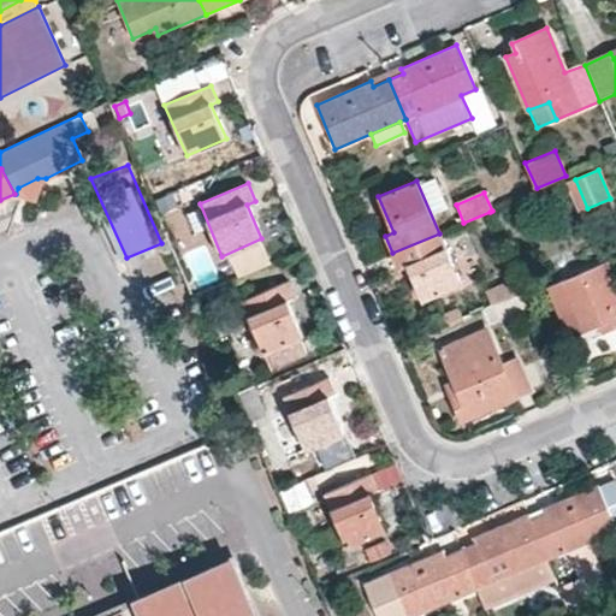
[(400,267),(407,265),(422,300),(461,283),(439,234),(392,253),(400,267)]
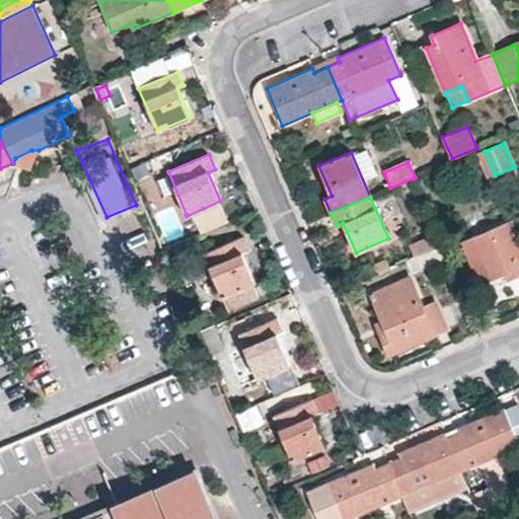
[(518,243),(509,221),(472,236),(480,255),(491,278),(503,273),(511,269),(515,277),(518,275),(518,243)]
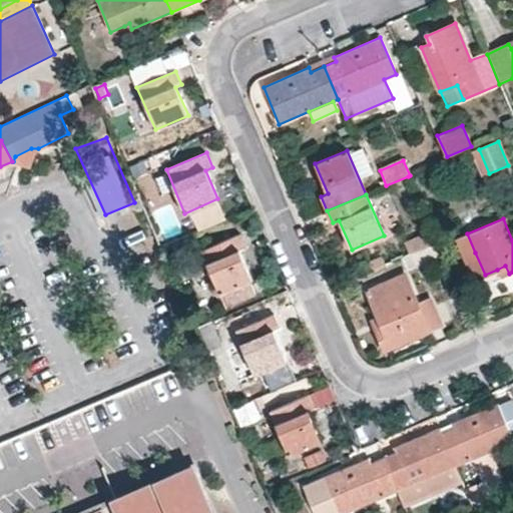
[(249,282),(252,280),(239,250),(245,248),(239,234),(201,250),(219,294),(249,282)]
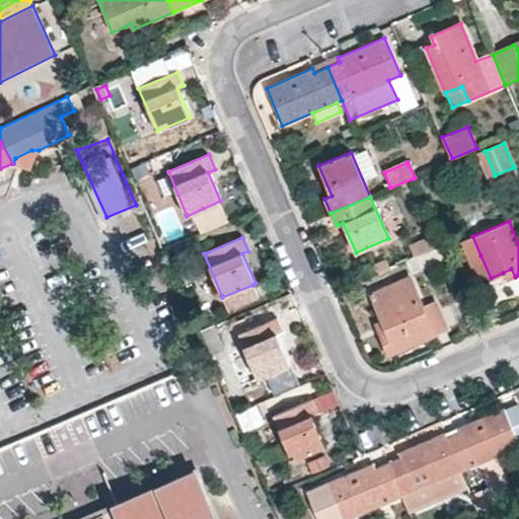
[(443,260),(437,245),(413,256),(419,271),(443,260)]
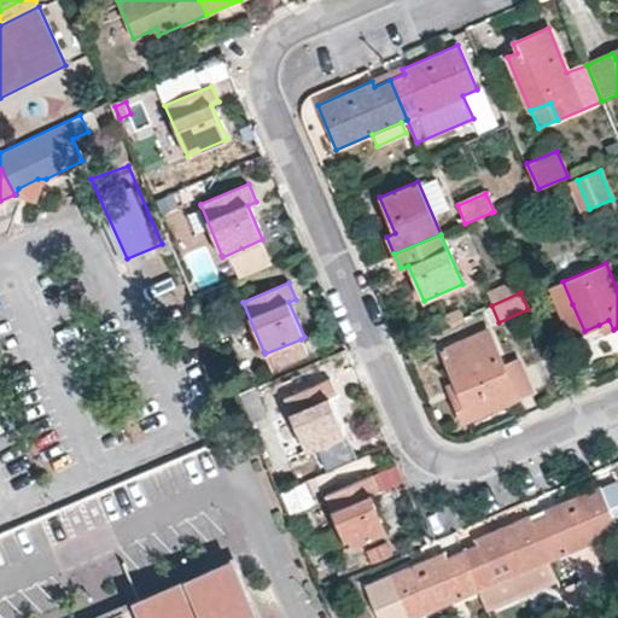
[(211,338),(225,332),(215,315),(211,316),(207,304),(198,308),(211,338)]
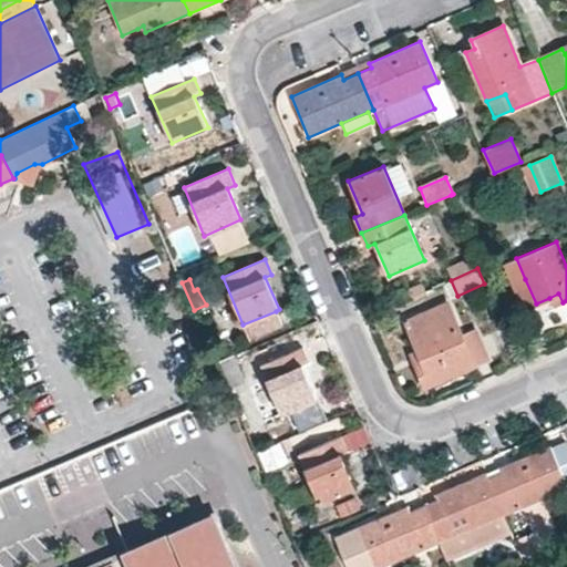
[(558,294),(549,298),(554,306),(563,302),(558,294)]
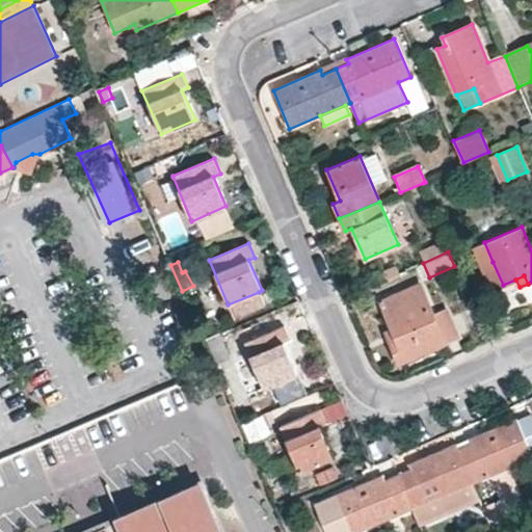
[(445,310),(432,315),(419,285),(380,302),(392,329),(397,340),(391,342),(399,362),(456,336),(445,310)]
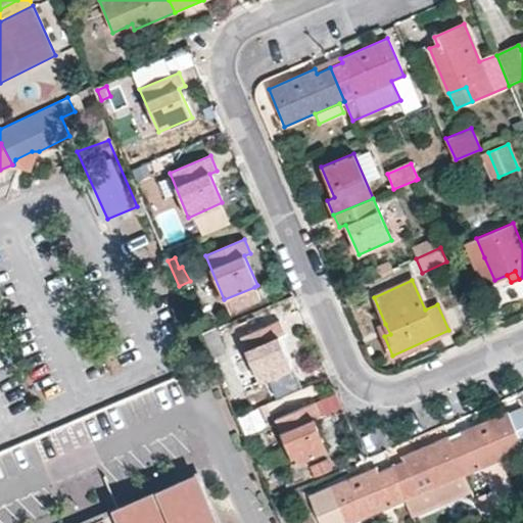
[(224,299),(229,312),(258,299),(254,287),(224,299)]
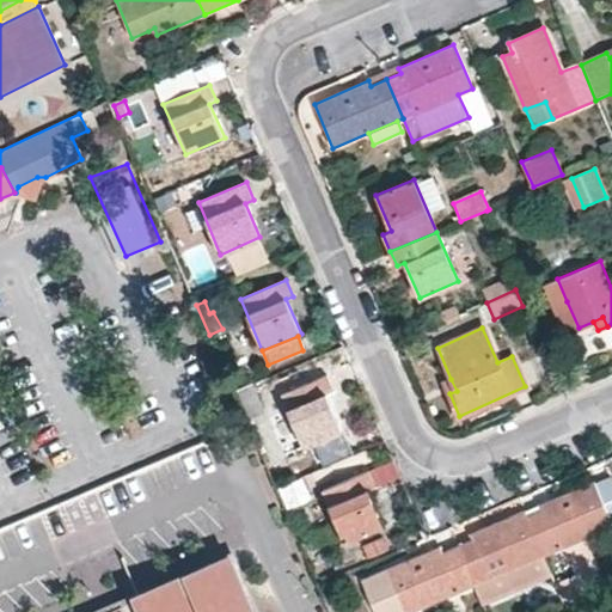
[(281,393),(288,409),(303,446),(341,429),(326,392),(332,390),(325,374),(281,393)]
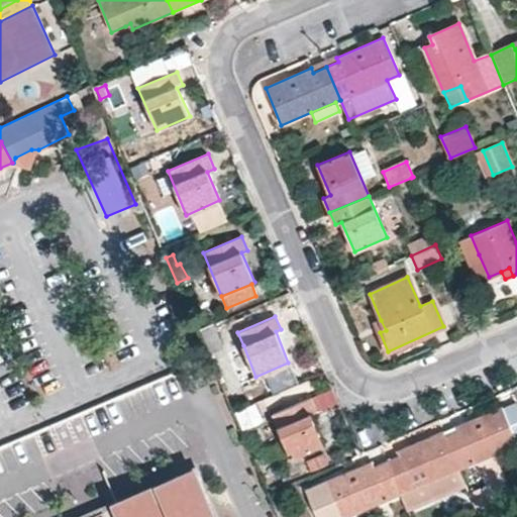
[(380,332),(386,330),(381,320),(376,322),(380,332)]
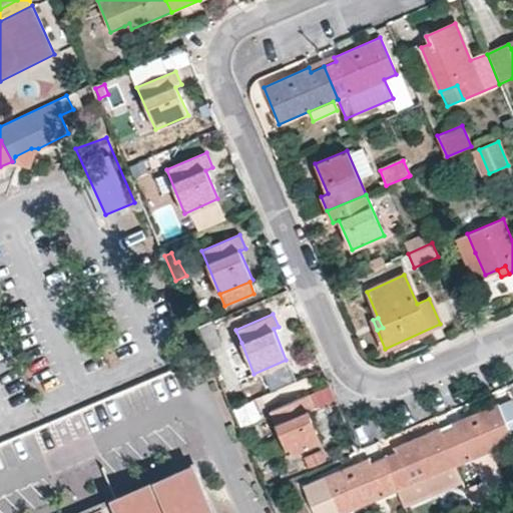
[(214,323),(201,326),(206,347),(219,344),(214,323)]
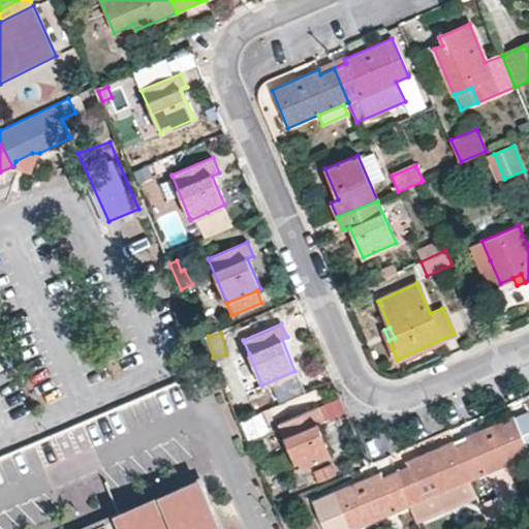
[(249,353),(232,361),(247,392),(261,385),(249,353)]
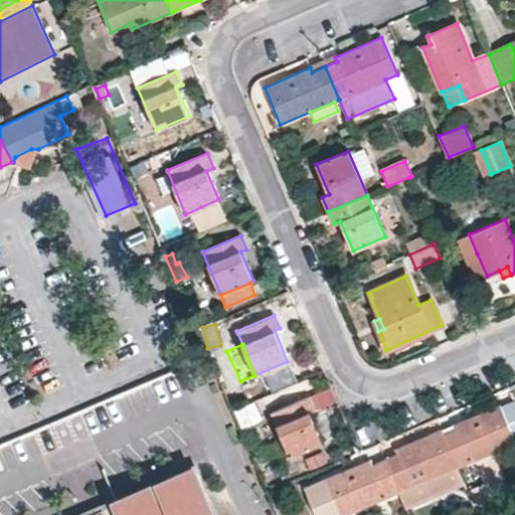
[(309,395),(271,411),(289,455),(321,442),(308,411),(315,409),(309,395)]
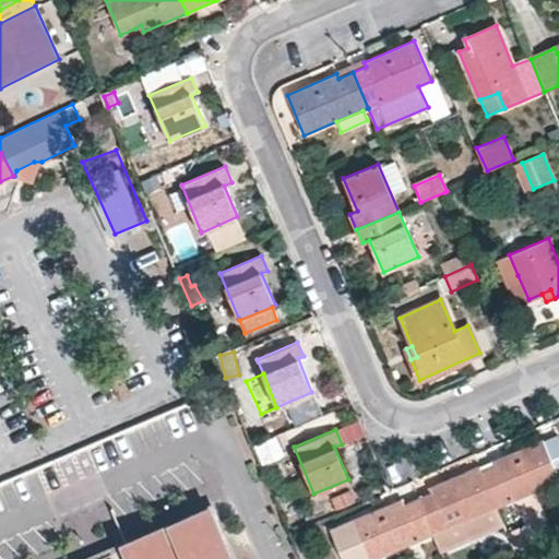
[(263,465),(285,454),(275,435),(253,445),(263,465)]
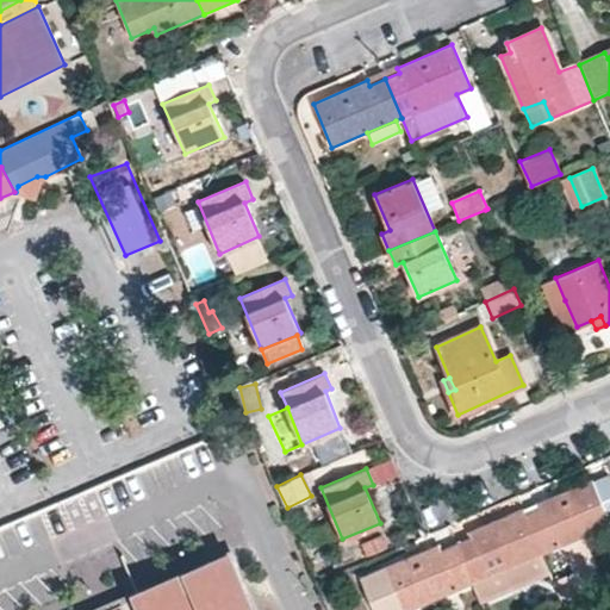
[(609,515),(609,478),(609,477),(595,481),(607,516),(609,515)]
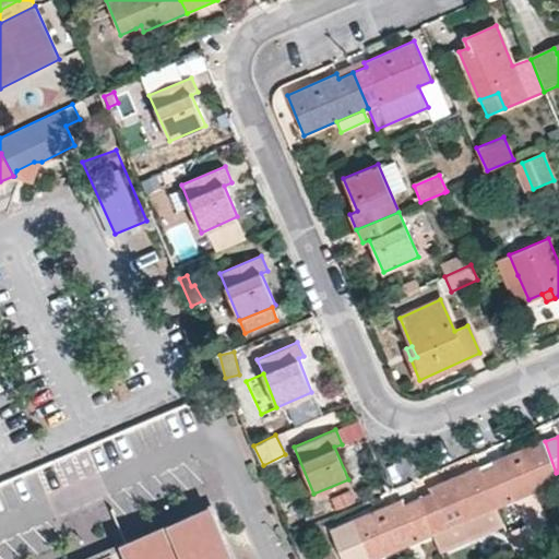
[(482,472),(496,507),(558,479),(542,440),(492,461),(495,466),(482,472)]
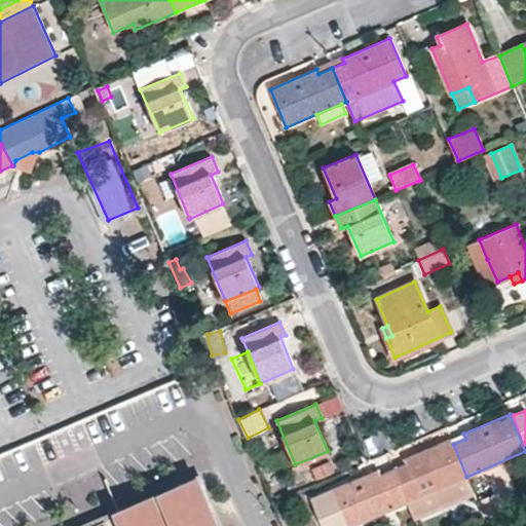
[(407,502),(412,517),(473,491),(466,477),(453,444),(451,439),(403,459),(405,465),(392,470),(407,502)]
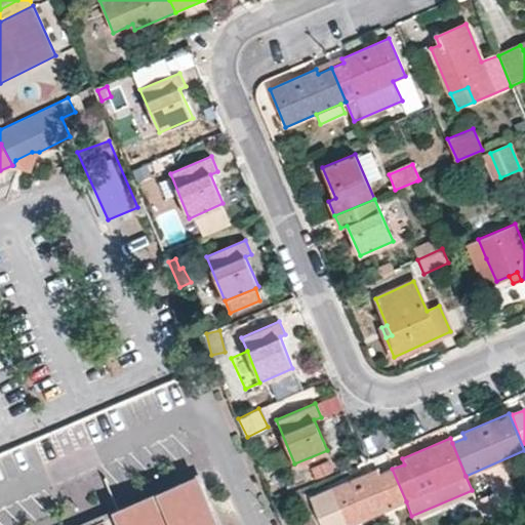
[(241,524),(216,467),(200,474),(213,505),(193,514),(196,522),(203,519),(209,520),(213,523),(215,524),(241,524)]
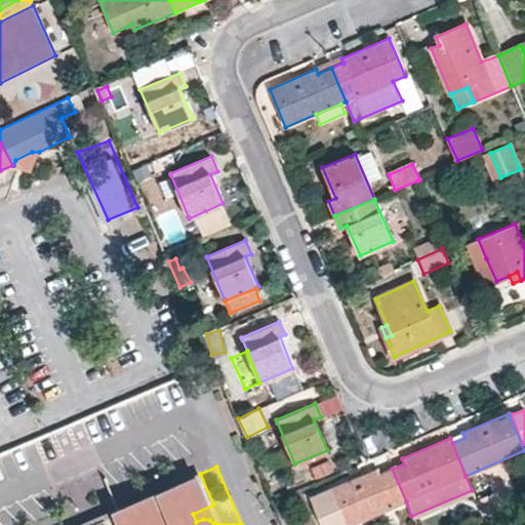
[(310,497),(321,524),(349,524),(406,501),(392,469),(379,475),(376,469),(310,497)]
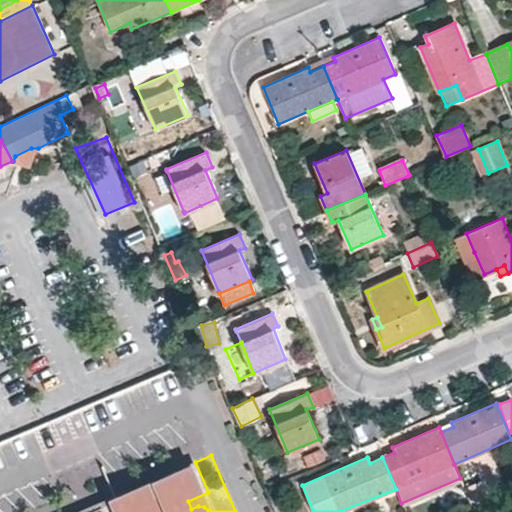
[(208,492),(195,462),(132,489),(135,498),(122,504),(118,494),(76,511),(210,511),(208,510),(204,507),(198,506),(191,509),(188,501),(208,492)]
